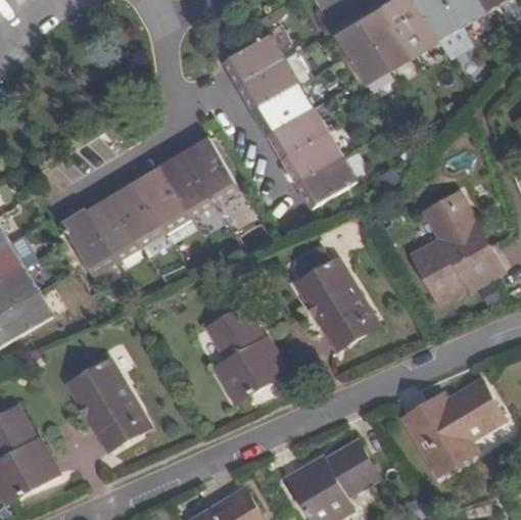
[(374,0),(354,12),(390,69),(414,54),(381,0),(374,0)]
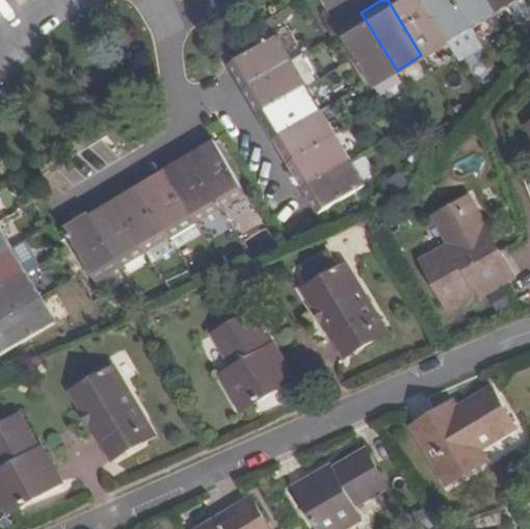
[(446,41),(421,0),(388,0),(421,55),(446,41)]
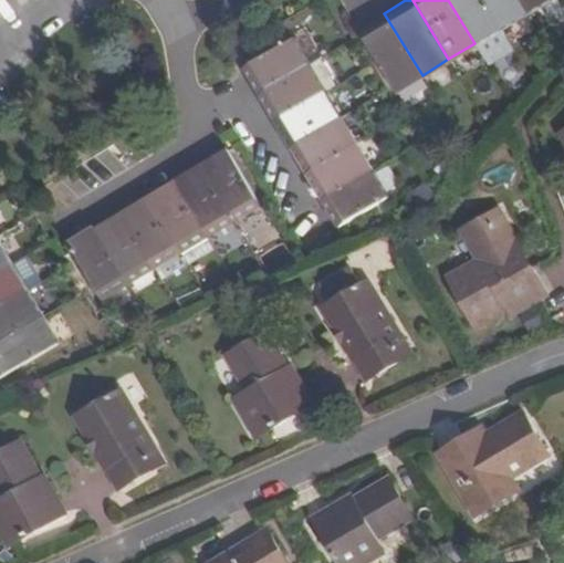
[(448,0),(474,43),(486,62),(512,45),(501,28),(484,0),(448,0)]
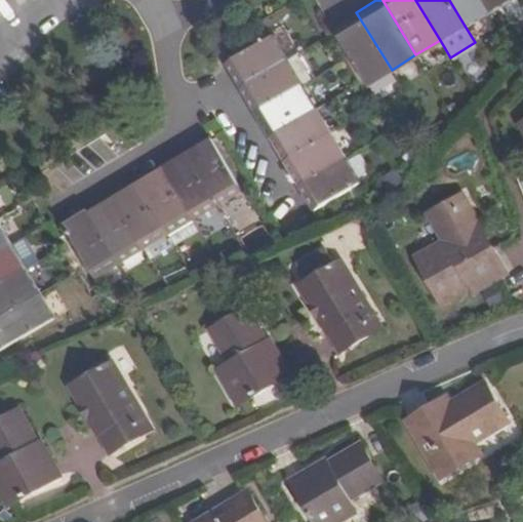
[(449,0),(465,26),(489,10),(482,0),(449,0)]
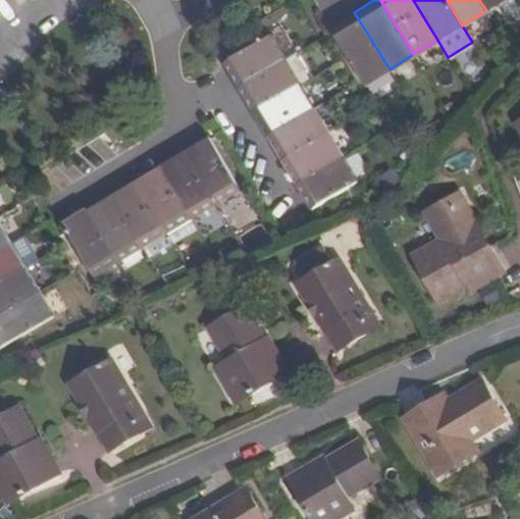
[(479,0),(486,10),(503,0),(479,0)]
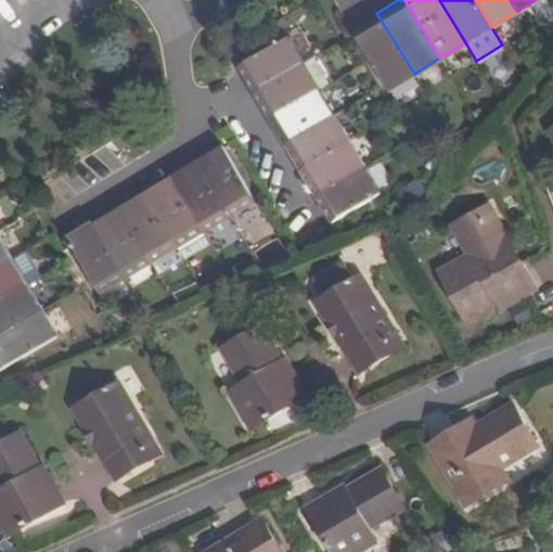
[(351,28),(388,88),(414,74),(376,13),(351,28)]
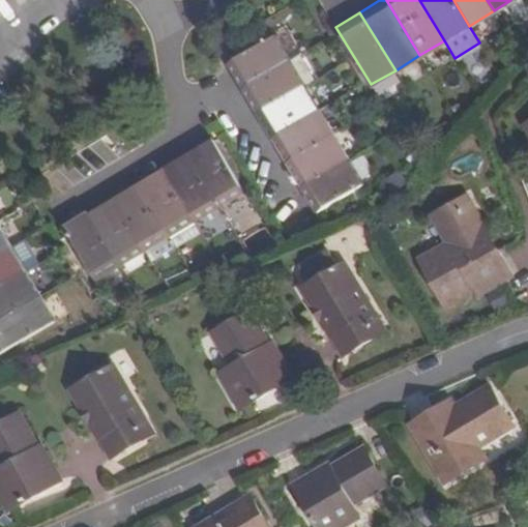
[(227,61),(241,86),(288,58),(274,33),(227,61)]
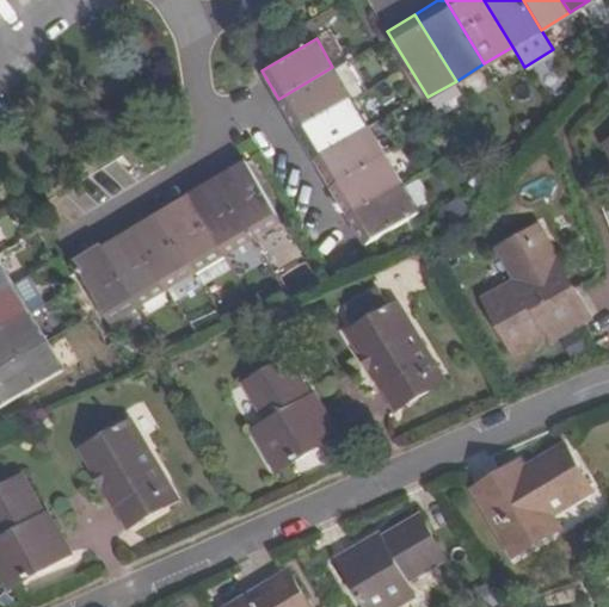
[(278,99),(295,128),(350,95),(363,88),(345,59),(332,67),(278,99)]
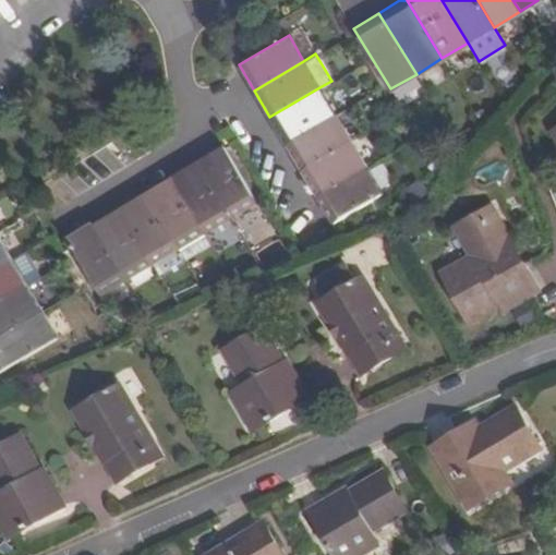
[(269,117),(286,143),(335,113),(319,87),(269,117)]
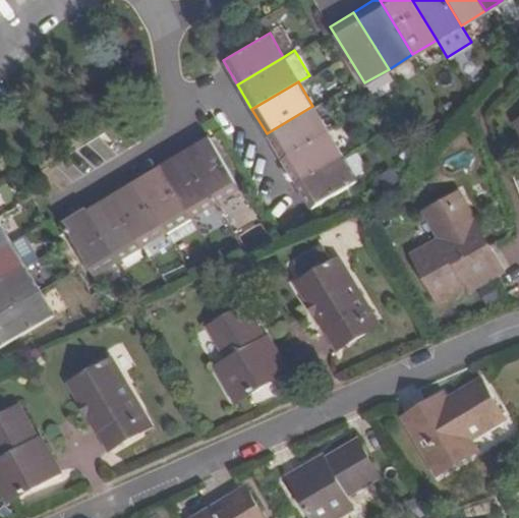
[(267,133),(281,158),(327,130),(312,106),(267,133)]
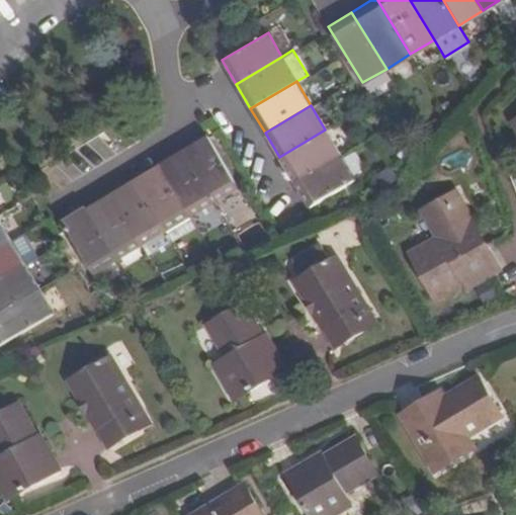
[(279,157),(293,180),(340,154),(325,130),(279,157)]
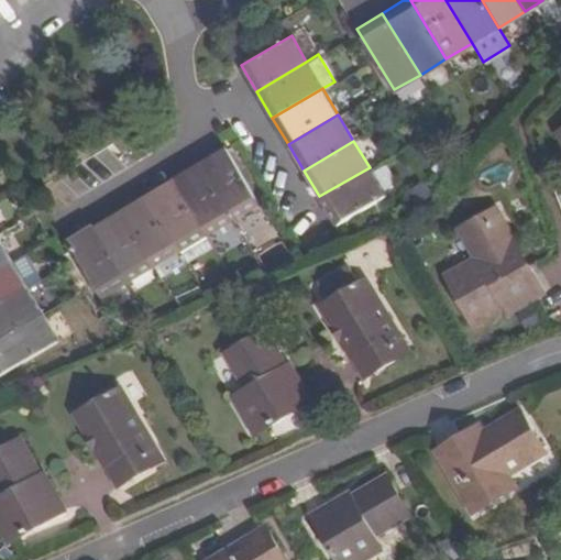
[(197,161),(232,217),(257,201),(223,145),(197,161)]
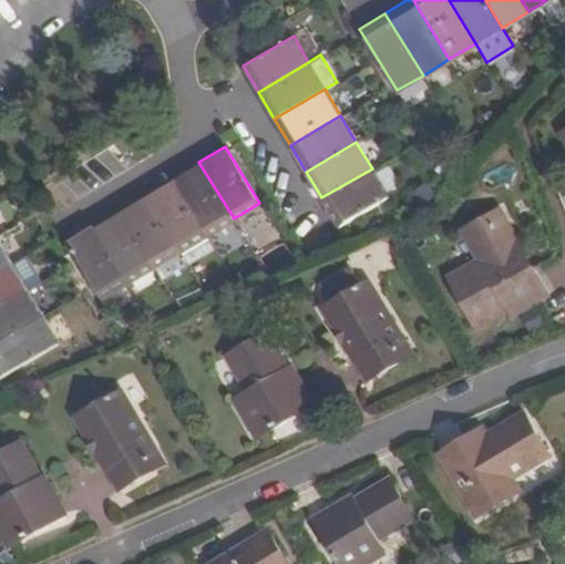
[(198,162),(172,177),(206,235),(234,218),(198,162)]
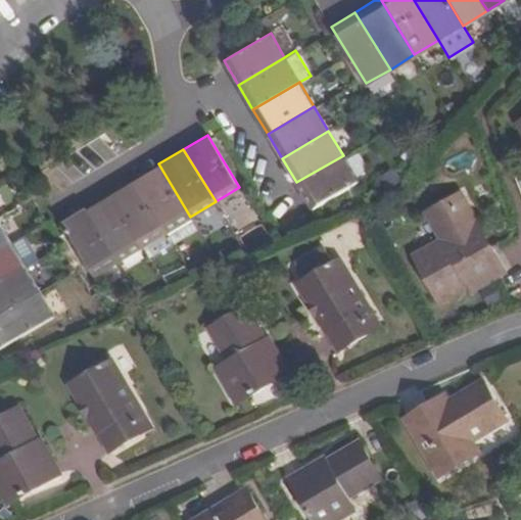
[(311,206),(358,179),(343,155),(296,182),(311,206)]
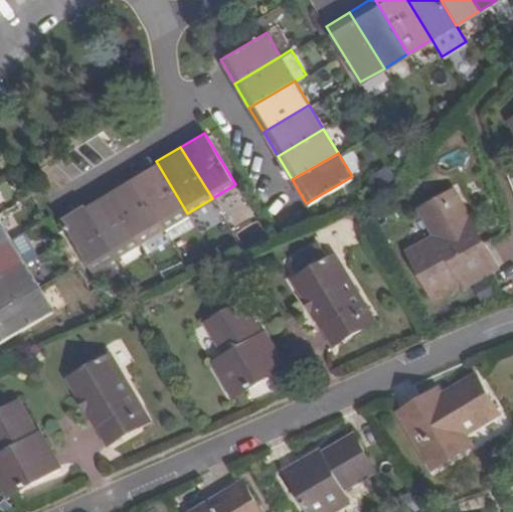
[(187,213),(156,161),(133,176),(164,227),(187,213)]
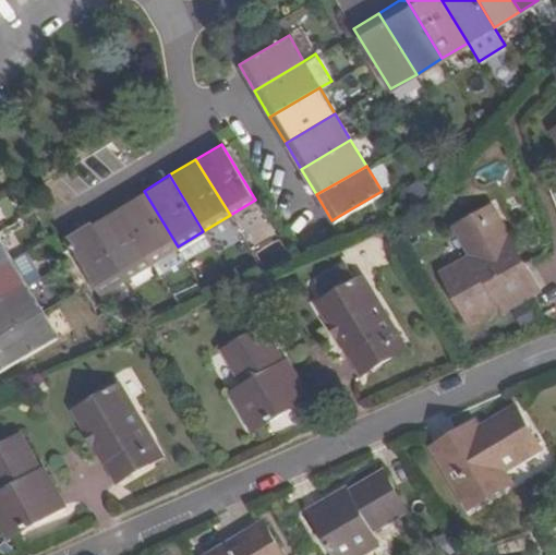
[(144,191),(118,206),(152,263),(178,246),(144,191)]
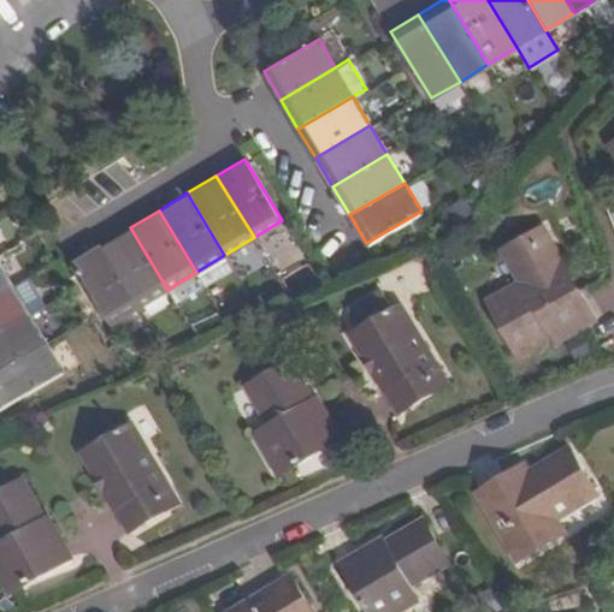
[(537,225),(526,231),(537,249),(548,242),(537,225)]
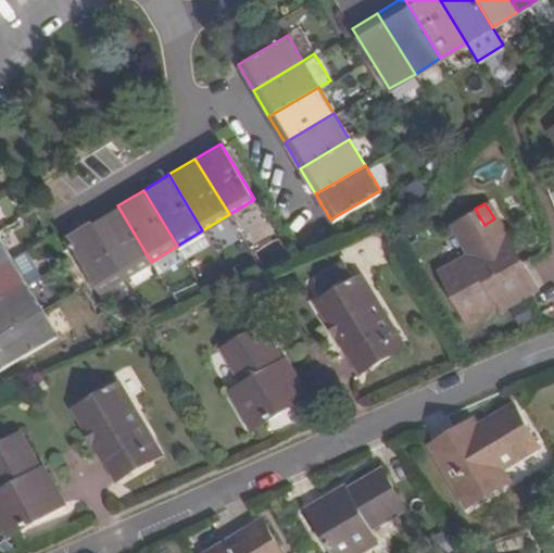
[(91,221),(125,277),(151,262),(117,205),(91,221)]
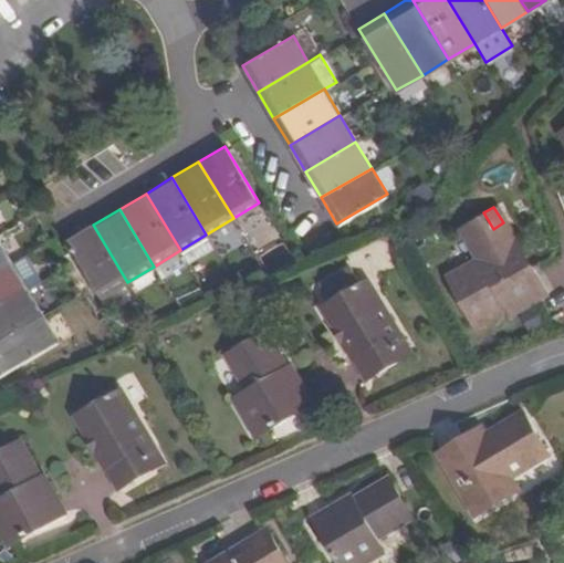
[(476,321),(507,302),(517,295),(519,300),(541,285),(525,261),(521,264),(508,243),(513,240),(503,222),(493,229),(483,212),(457,228),(474,256),(446,273),(476,321)]
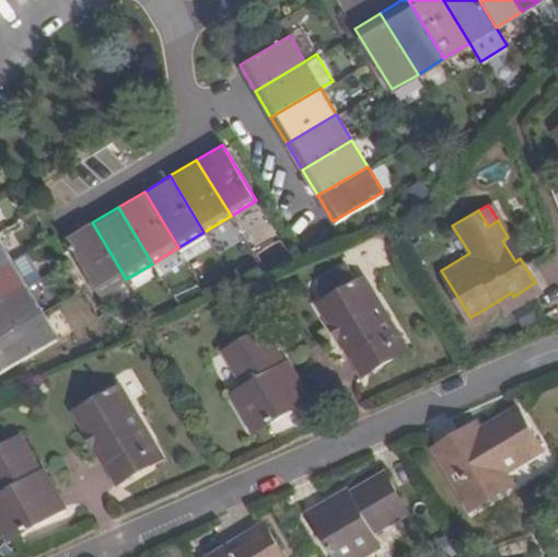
[(100,294),(126,279),(92,222),(66,238),(100,294)]
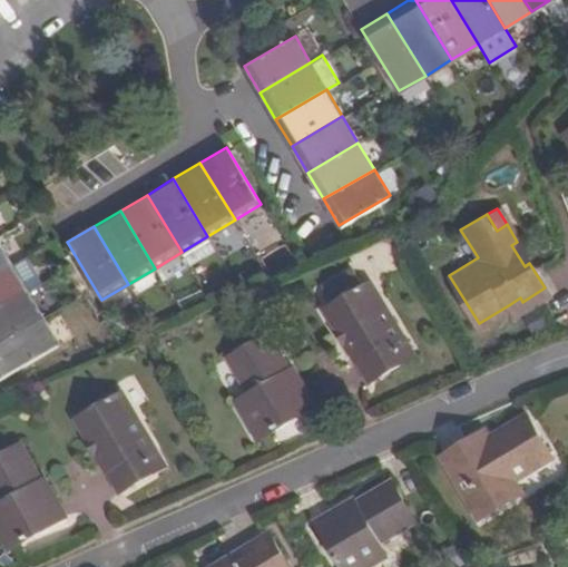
[(529,263),(517,242),(511,245),(525,266),(529,263)]
